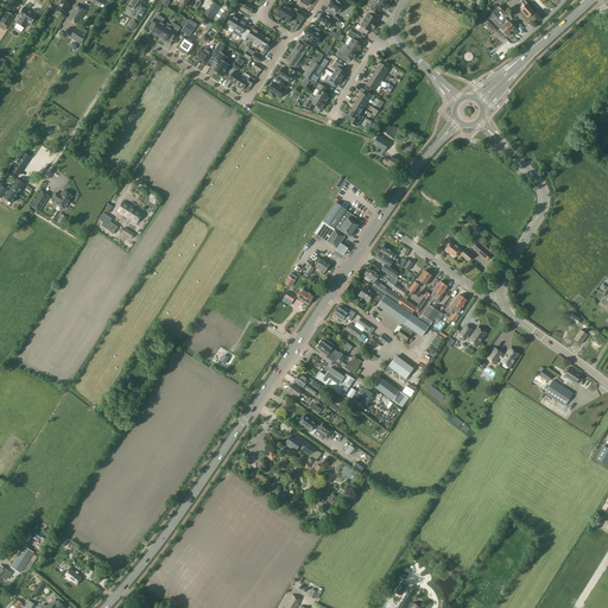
[(64,14),(71,2),(65,0),(62,0),(57,10),(64,14)]
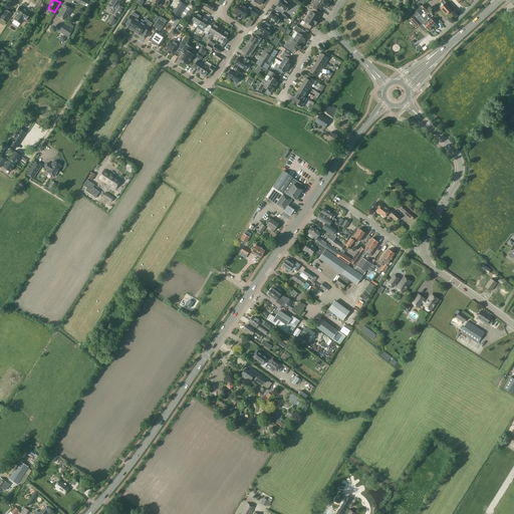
[(120,0),(112,0),(109,5),(108,6),(113,9),(111,13),(118,17),(123,9),(119,7),(122,1),(120,0)]
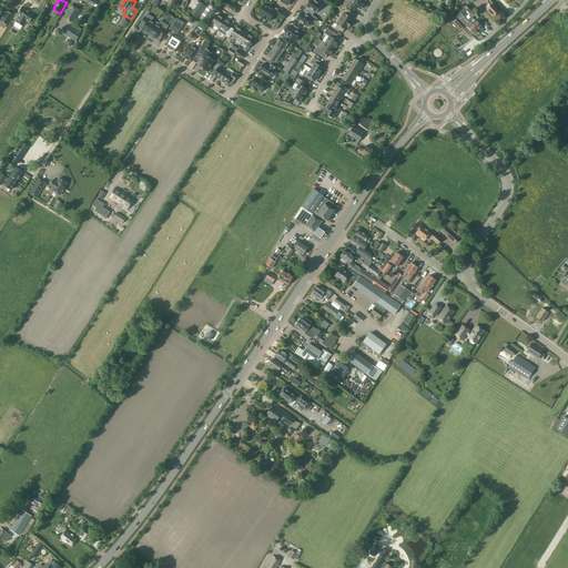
[(307,7),(305,10),(313,14),(315,12),(316,13),(322,6),(313,0),(307,0),(306,2),(307,3),(306,6),(307,7)]
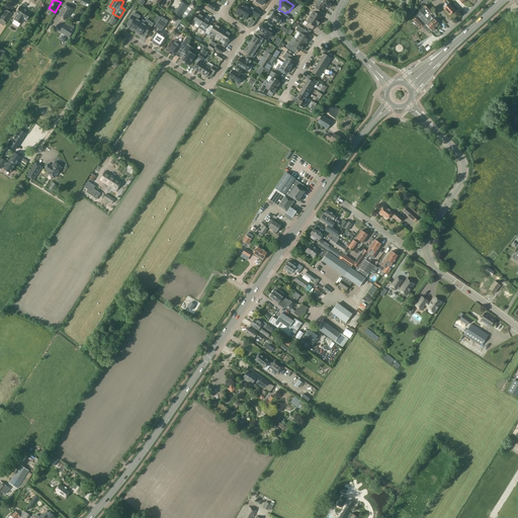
[(187,20),(197,5),(193,2),(189,7),(182,2),(175,11),(187,20)]
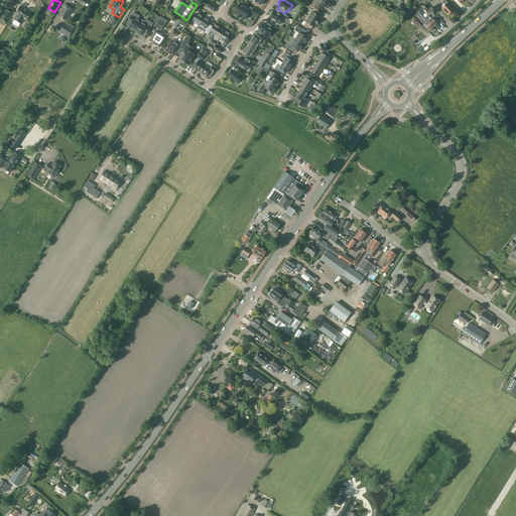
[(248,7),(241,3),(235,13),(241,18),(242,17),(245,19),(250,12),(255,15),(257,11),(250,6),(248,9),(247,8),(248,7)]
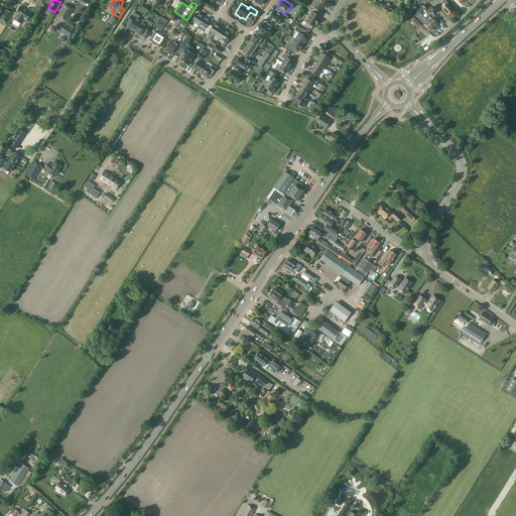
[(454,10),(447,3),(445,5),(443,3),(440,7),(441,8),(447,15),(454,10)]
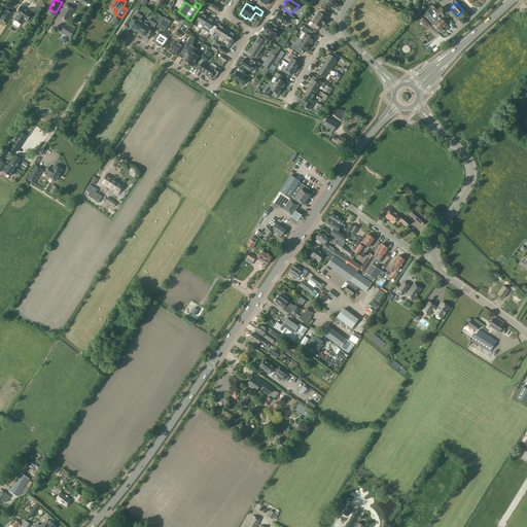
[(74,9),(66,4),(59,16),(67,22),(74,9)]
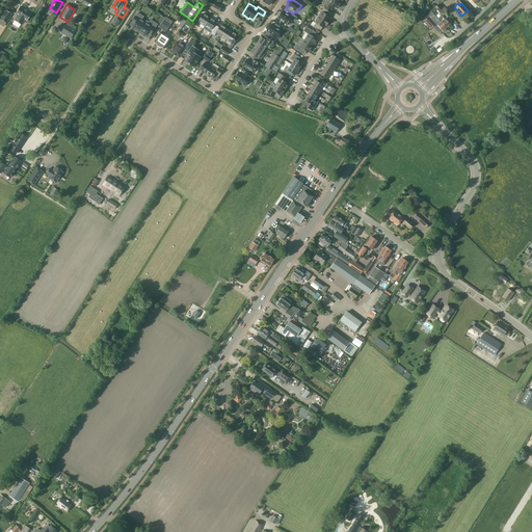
[(443,15),(445,12),(437,5),(435,7),(443,15)]
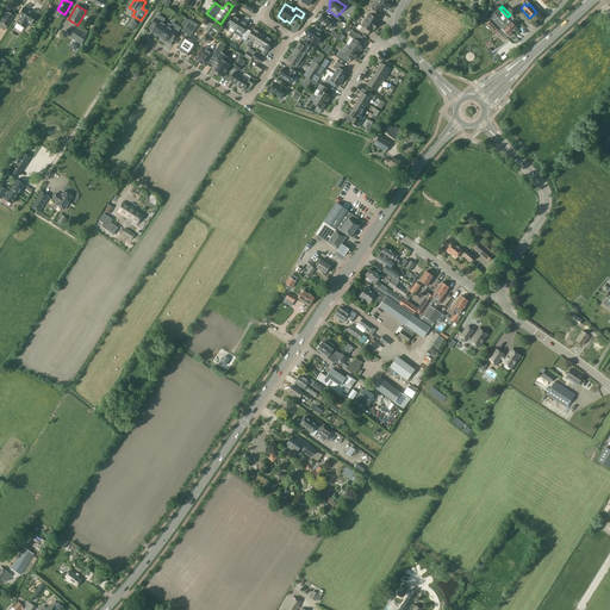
[(36,16),(23,7),(17,17),(18,17),(19,18),(17,23),(16,23),(24,29),(24,27),(27,23),(30,24),(30,25),(36,16)]
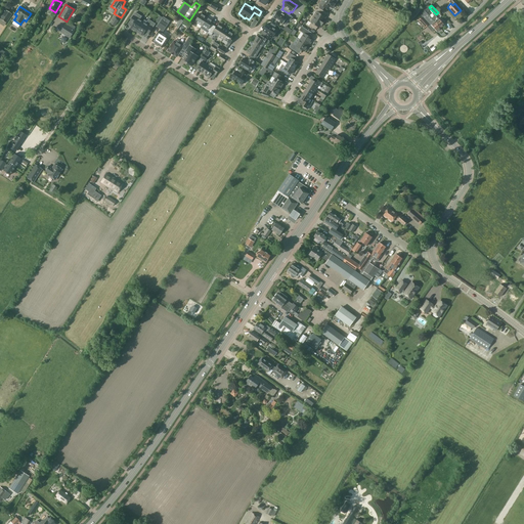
[(313,15),(323,23),(325,19),(324,19),(325,16),(324,15),(326,12),(319,8),(317,11),(315,11),(313,15)]
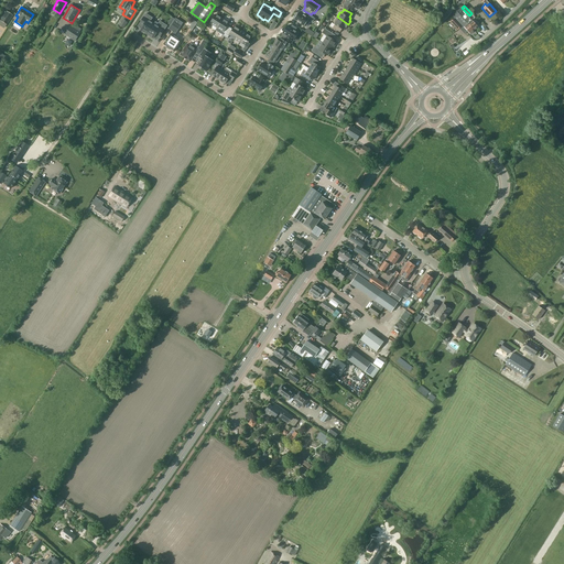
[(311,14),(303,10),(301,12),(300,11),(297,14),(296,13),(293,17),(295,18),(294,19),(304,26),(310,19),(313,22),(315,19),(311,14)]
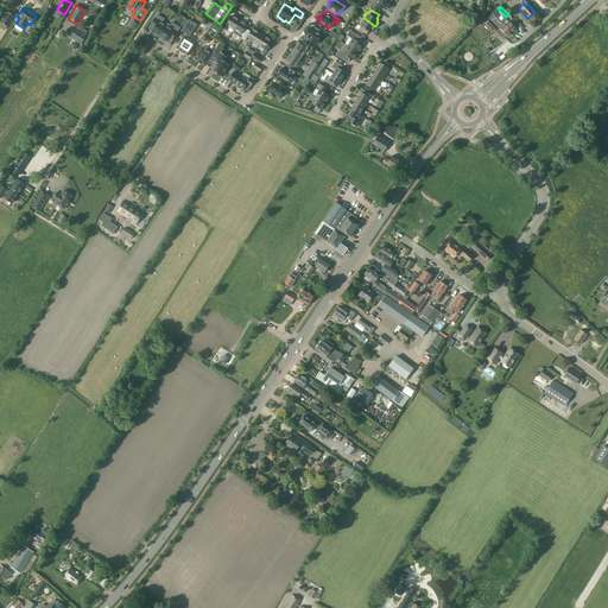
[(13,17),(14,16),(7,12),(6,12),(0,21),(7,26),(13,17)]
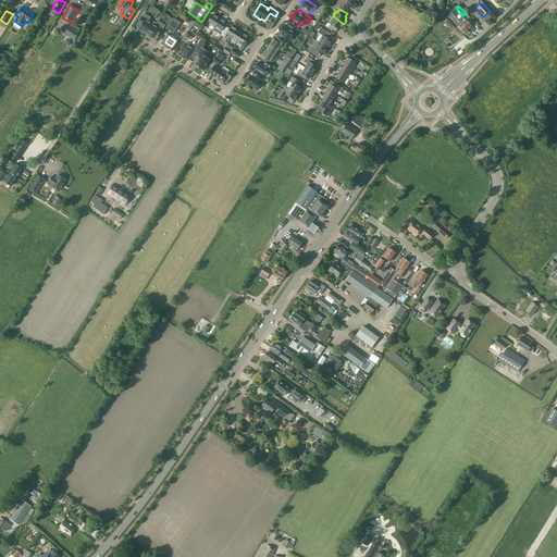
[(456,25),(457,27),(458,27),(458,26),(465,33),(468,29),(462,23),(458,19),(452,11),(447,16),(448,17),(448,19),(445,21),(453,28),(456,25)]
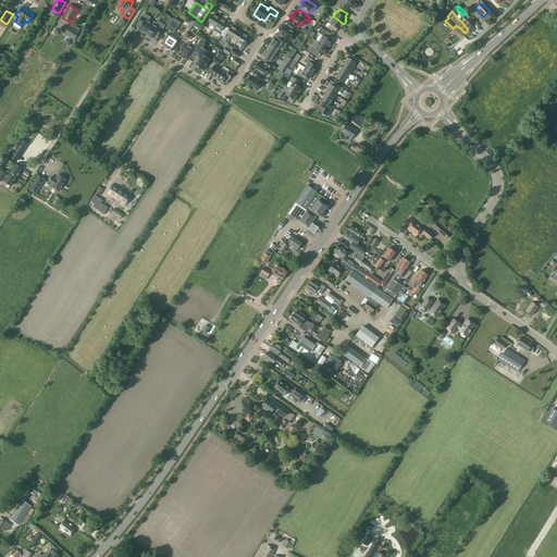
[(146,33),(152,23),(149,21),(151,16),(145,13),(139,21),(143,23),(143,24),(139,28),(140,29),(140,31),(143,32),(144,32),(146,33)]
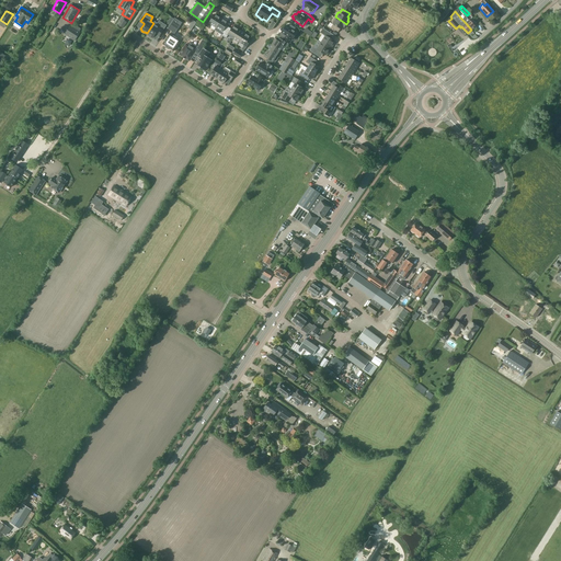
[(216,27),(221,19),(215,15),(212,20),(209,18),(205,25),(209,27),(212,24),(216,27)]
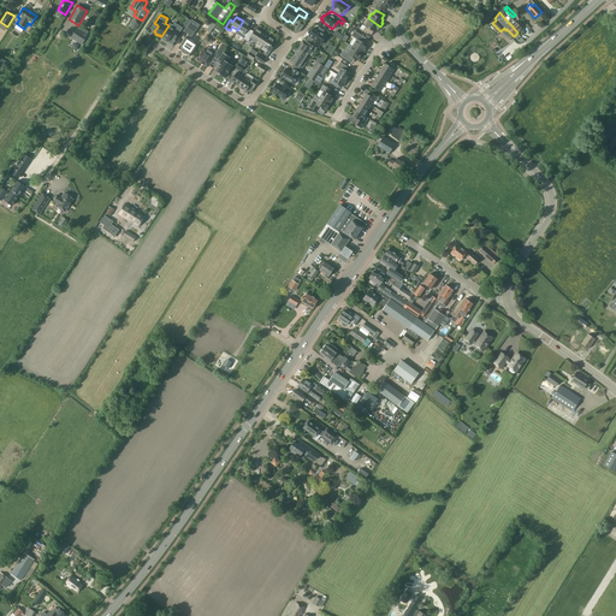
[(511,25),(517,33),(522,29),(515,22),(511,17),(507,21),(511,25)]
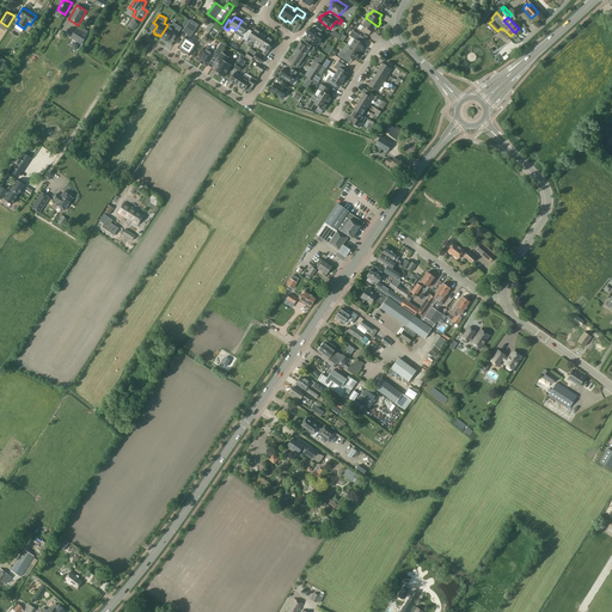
[(375,30),(378,26),(366,18),(362,23),(363,25),(361,30),(369,35),(372,31),(373,31),(374,29),(375,30)]
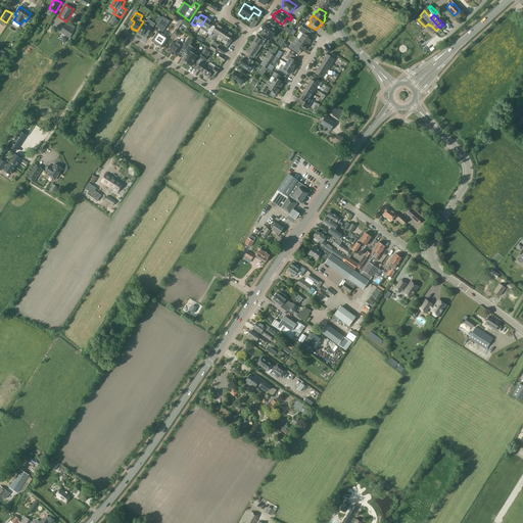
[(162,33),(163,31),(163,30),(170,20),(163,16),(157,26),(161,29),(159,32),(159,31),(152,41),(162,47),(169,38),(162,33)]
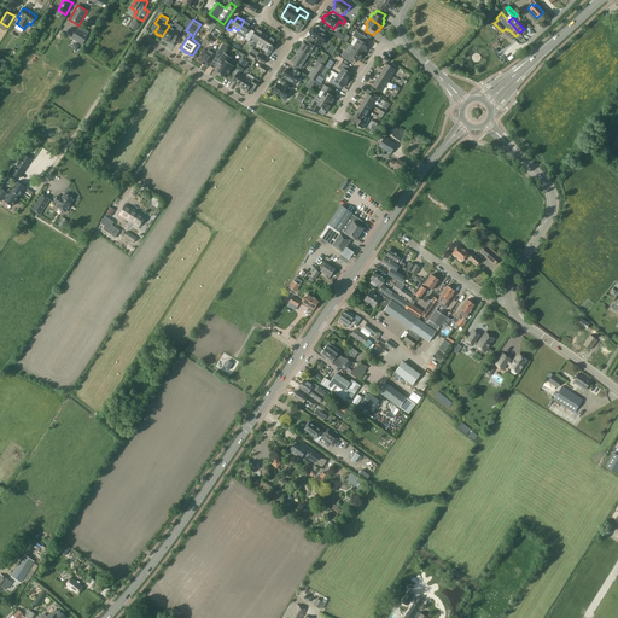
[(246,40),(252,30),(250,29),(251,25),(244,21),(238,30),(243,34),(242,36),(246,40)]
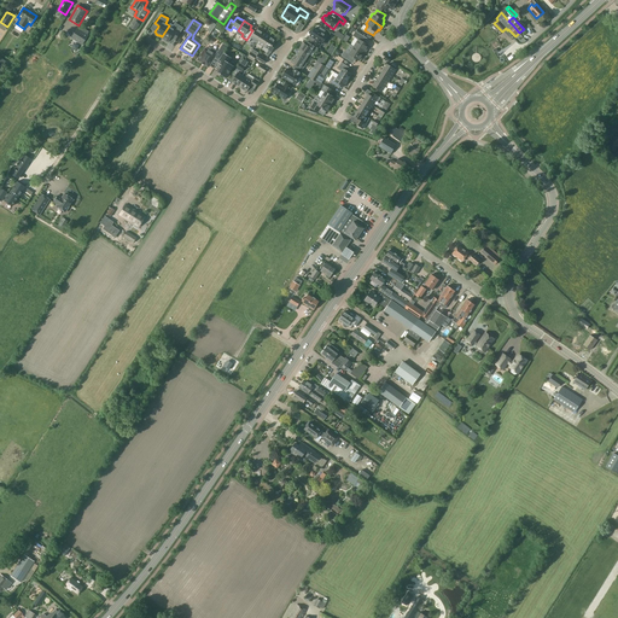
[(169,25),(162,36),(164,39),(164,40),(167,41),(168,41),(169,41),(173,36),(174,35),(178,38),(184,28),(175,22),(173,28),(169,25)]
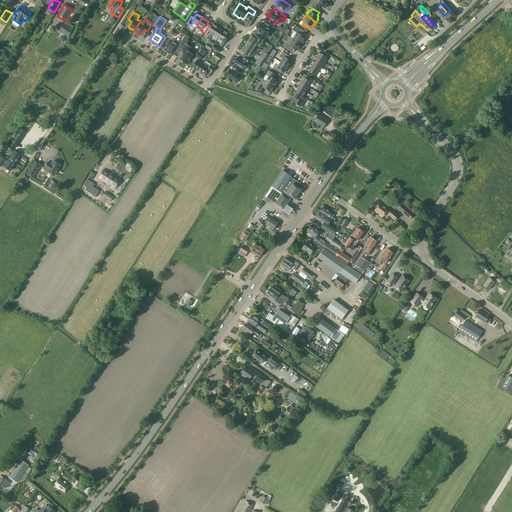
[(266,23),(264,25),(261,23),(257,30),(261,33),(259,36),(265,39),(267,36),(268,37),(272,30),(268,27),(269,25),(266,23)]
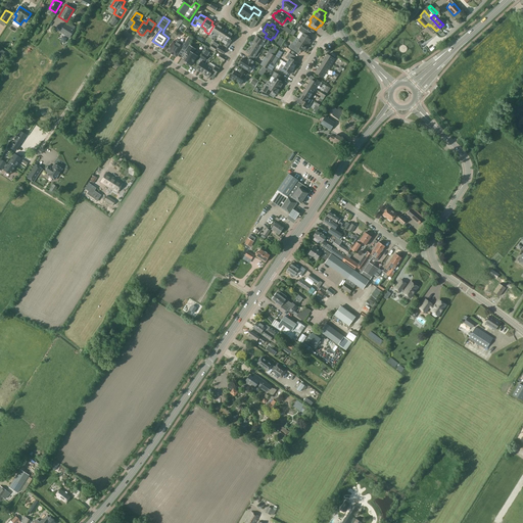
[(218,36),(223,29),(218,25),(216,28),(214,26),(208,34),(211,35),(212,33),(218,36)]
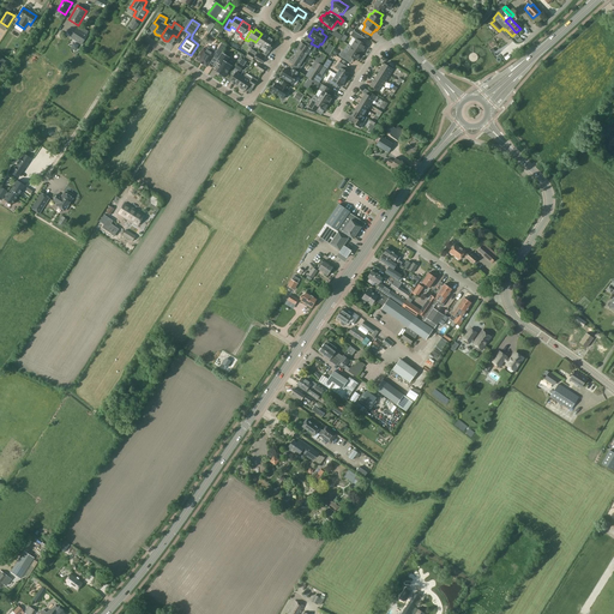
[(86,36),(76,30),(72,37),(83,43),(86,36)]
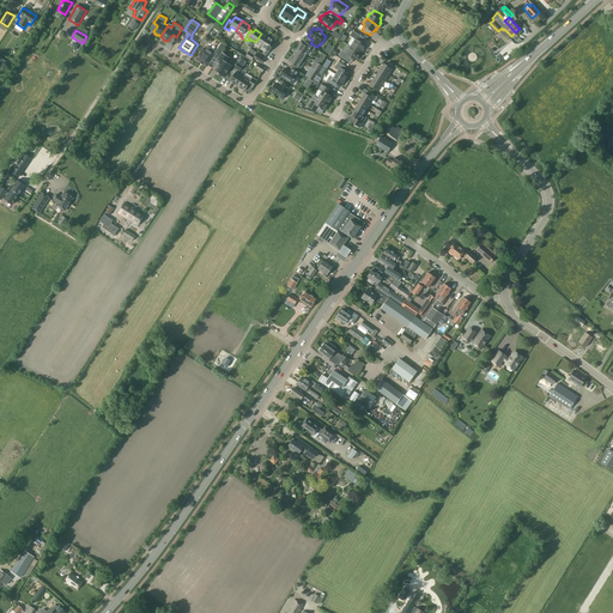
[(351,46),(362,53),(363,50),(364,50),(365,47),(365,46),(365,44),(358,40),(362,36),(353,30),(350,35),(356,38),(351,46)]
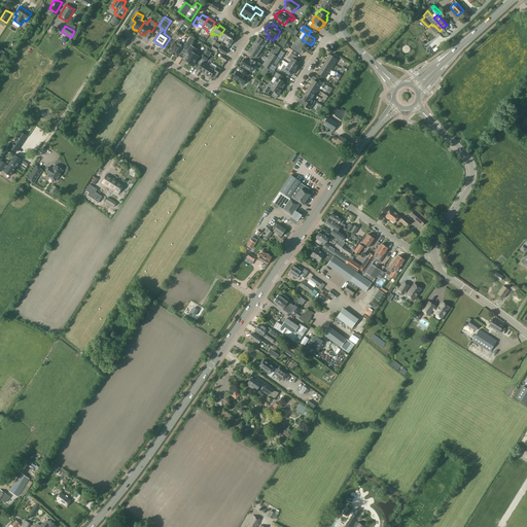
[(224,39),(230,32),(224,29),(219,36),(224,39)]
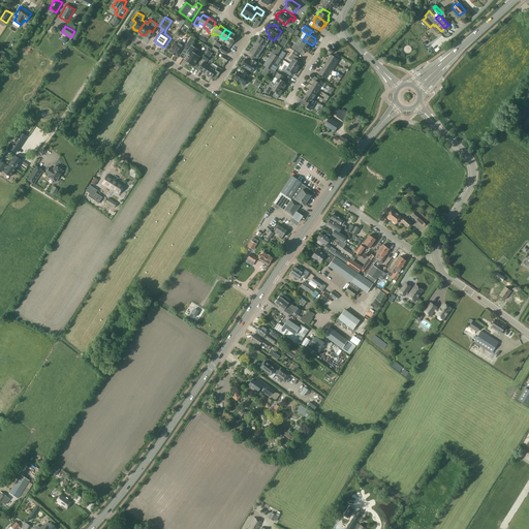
[(225,39),(231,43),(230,44),(231,45),(236,38),(235,37),(236,35),(230,32),(225,39)]
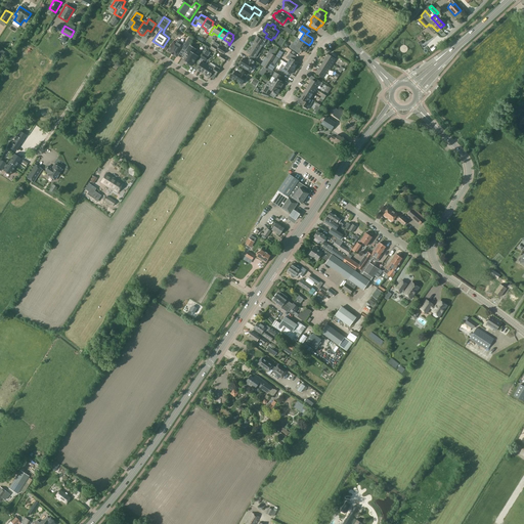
[(254,42),(262,47),(264,43),(267,45),(269,41),(261,36),(260,38),(258,37),(254,42)]
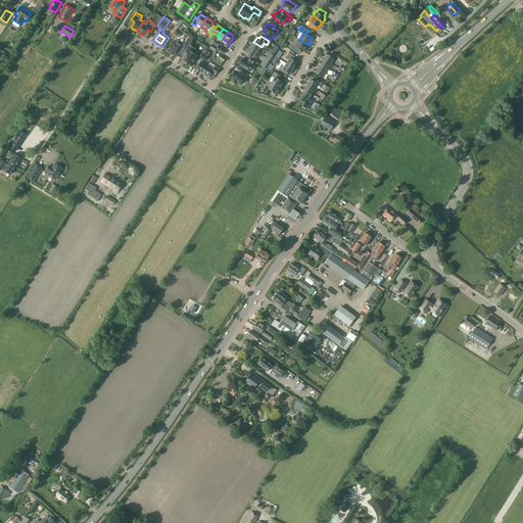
[(187,50),(190,45),(193,40),(193,39),(190,37),(185,44),(179,40),(177,42),(175,40),(168,50),(171,53),(174,55),(174,54),(177,57),(179,54),(183,56),(185,53),(187,50)]
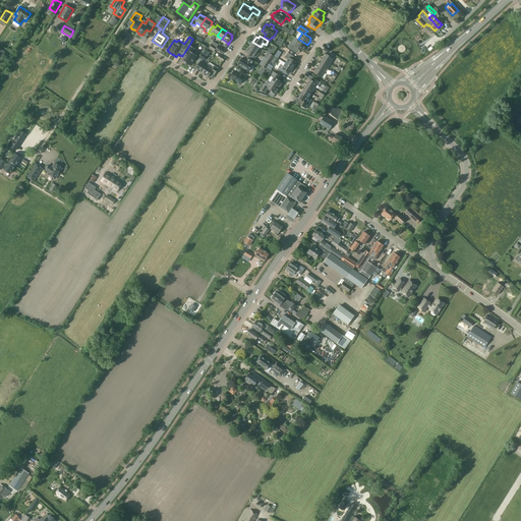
[(305,46),(307,45),(298,39),(294,45),(291,43),(288,47),(295,51),(296,49),(298,48),(303,51),(303,50),(304,50),(306,47),(305,46)]
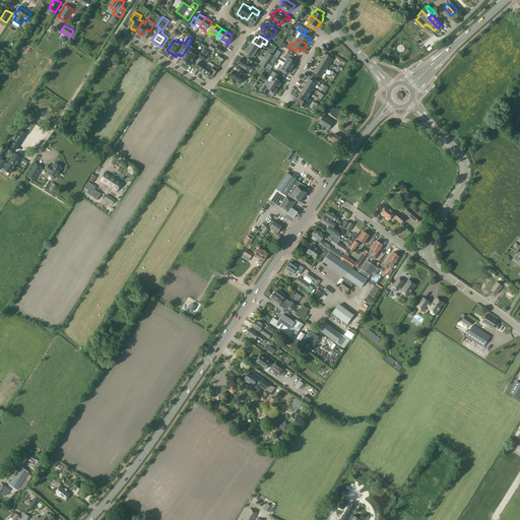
[(257,52),(260,47),(252,42),(249,47),(257,52)]
